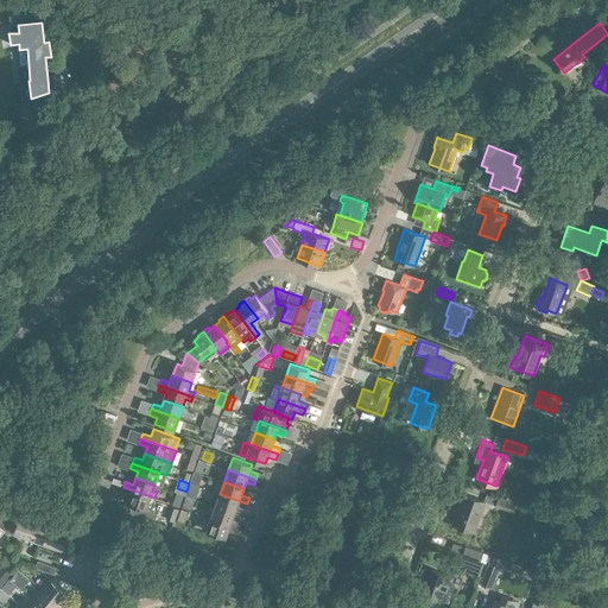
[(124,487),(121,493),(130,495),(127,502),(133,505),(131,513),(154,521),(157,514),(152,512),(152,511),(152,510),(146,508),(149,502),(152,504),(154,498),(124,487)]
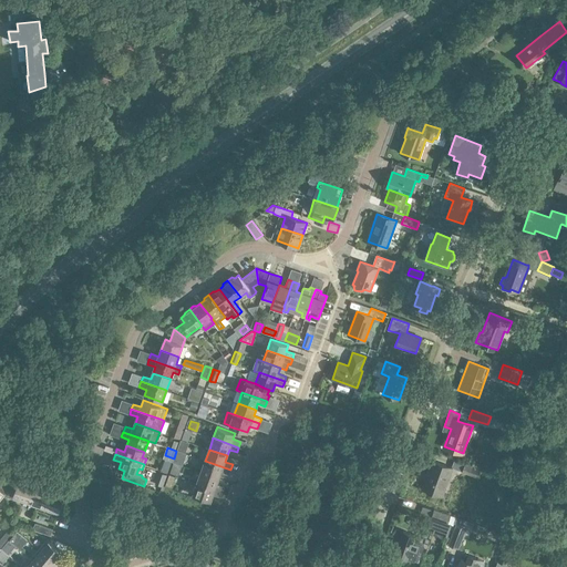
[(165,459),(161,471),(164,472),(168,473),(172,461),(165,459)]
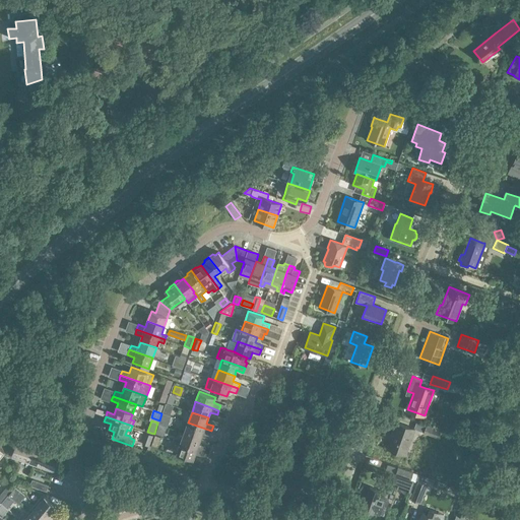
[(188,423),(184,433),(200,439),(202,433),(209,436),(211,431),(188,423)]
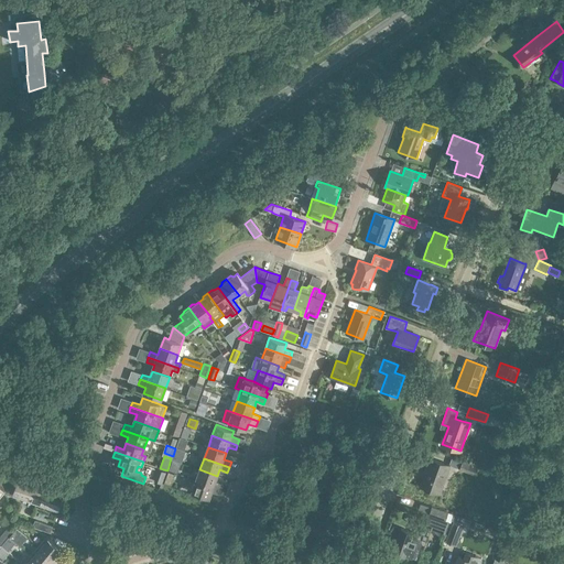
[(424,477),(421,486),(422,487),(440,494),(449,466),(449,465),(431,458),(430,458),(425,470),(423,469),(421,476),(424,477)]
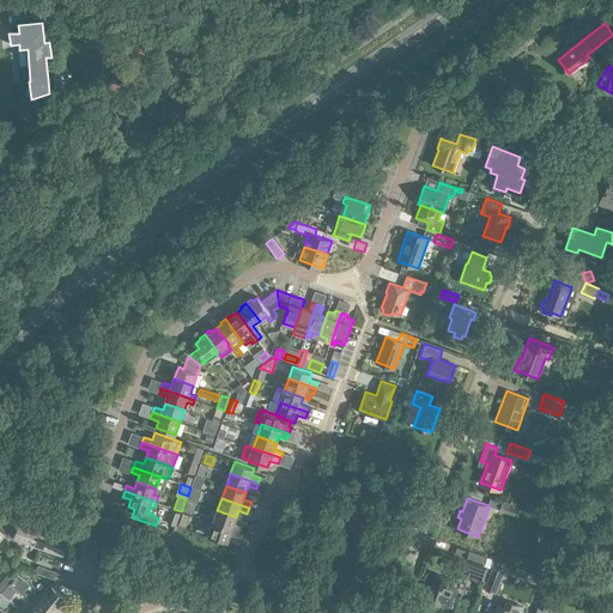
[(503,501),(499,510),(514,516),(517,507),(503,501)]
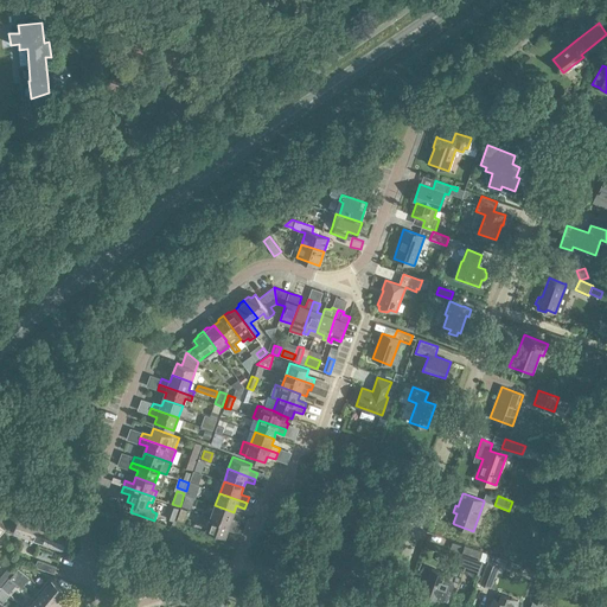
[(184,499),(181,508),(190,509),(192,502),(184,499)]
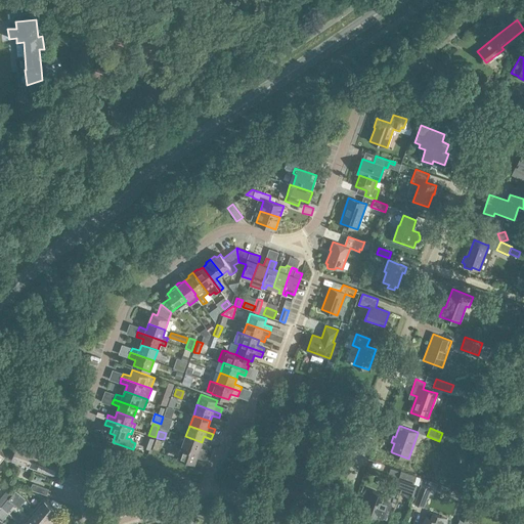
[(148,435),(144,446),(150,448),(155,438),(148,435)]
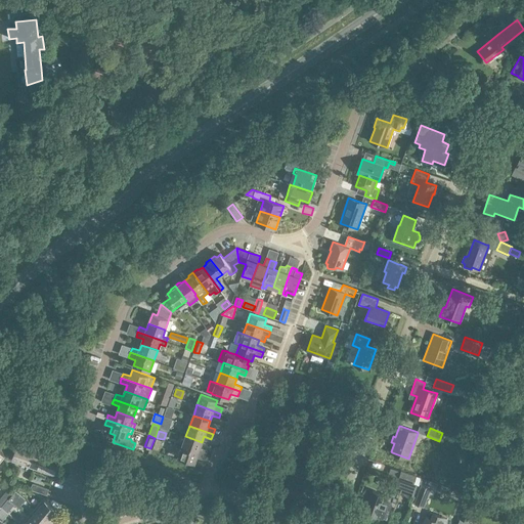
[(185,436),(182,446),(206,454),(207,450),(201,447),(202,442),(185,436)]
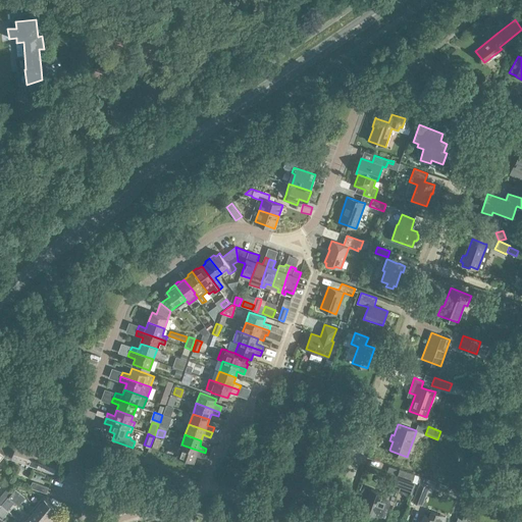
[(162,438),(156,436),(152,447),(158,449),(162,438)]
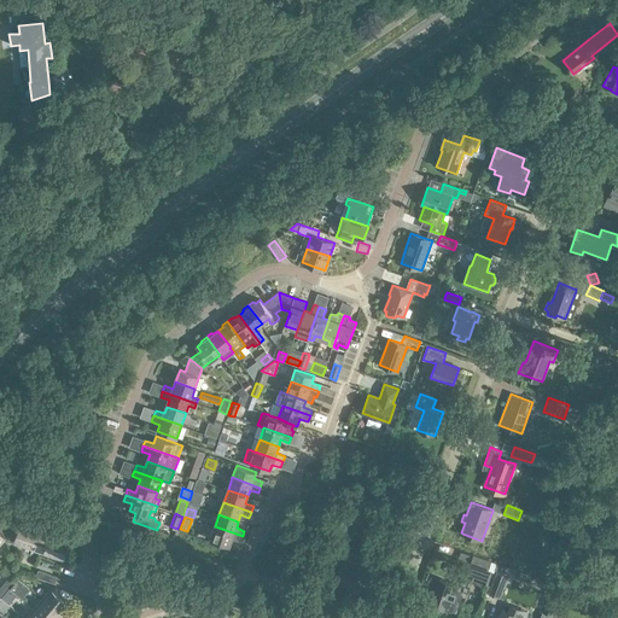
[(36,519),(25,548),(39,552),(46,532),(39,530),(42,522),(36,519)]
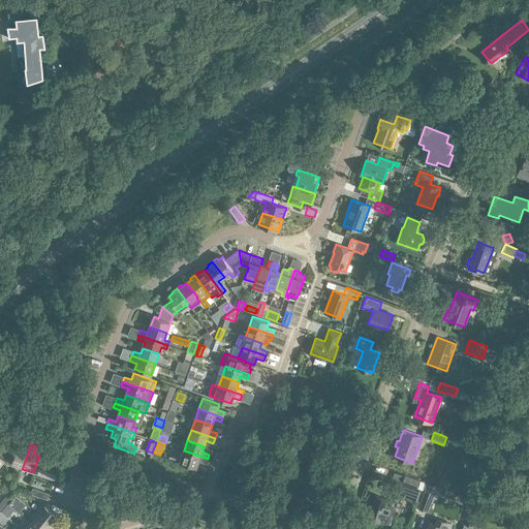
[(39,456),(33,472),(43,476),(52,453),(47,450),(44,458),(39,456)]
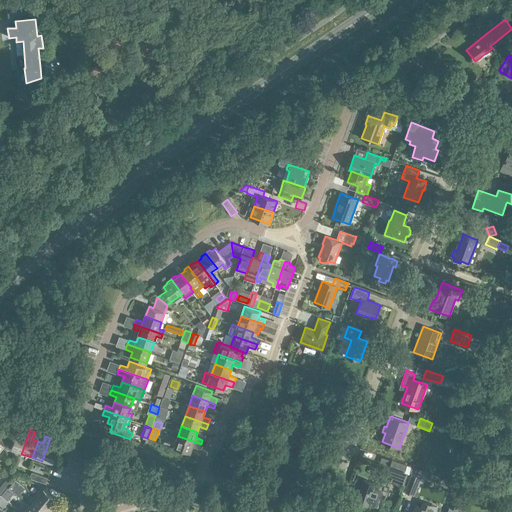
[(201,444),(178,436),(174,447),(190,452),(192,447),(199,449),(201,444)]
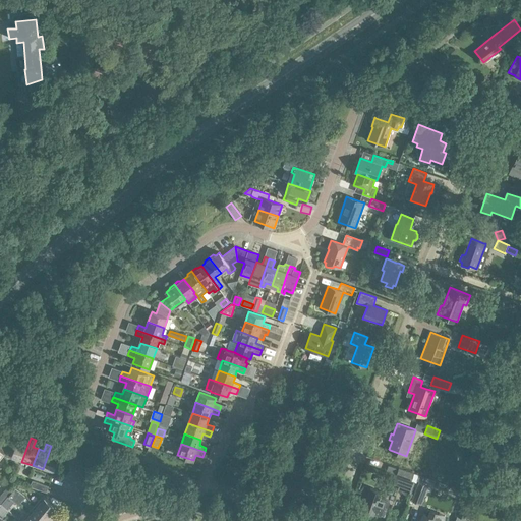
[(51,446),(43,469),(54,473),(59,456),(54,454),(56,447),(51,446)]
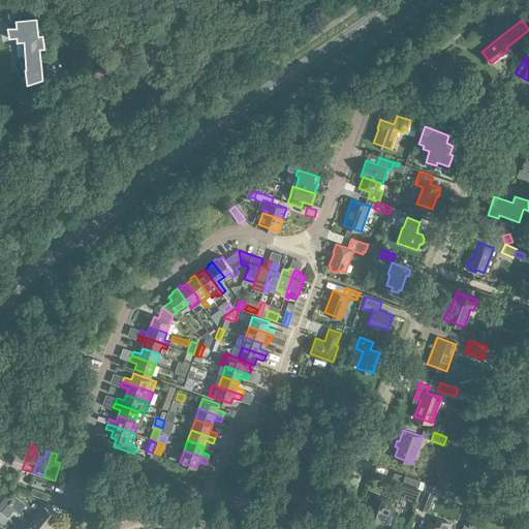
[(241,479),(243,474),(230,470),(228,475),(241,479)]
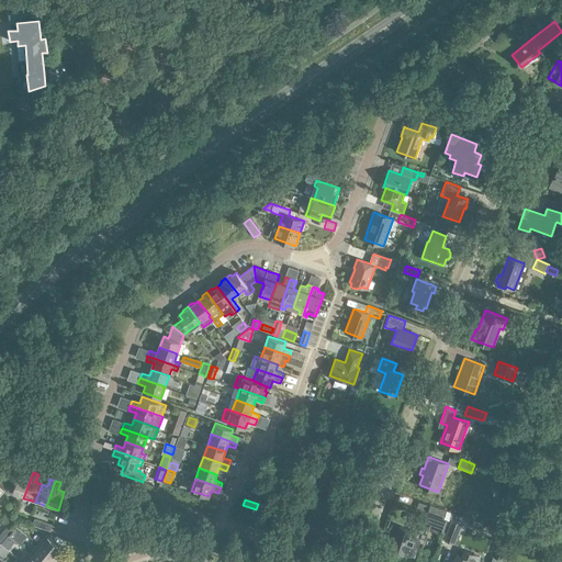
[(430,504),(427,514),(445,519),(448,520),(449,521),(452,513),(447,510),(430,504)]
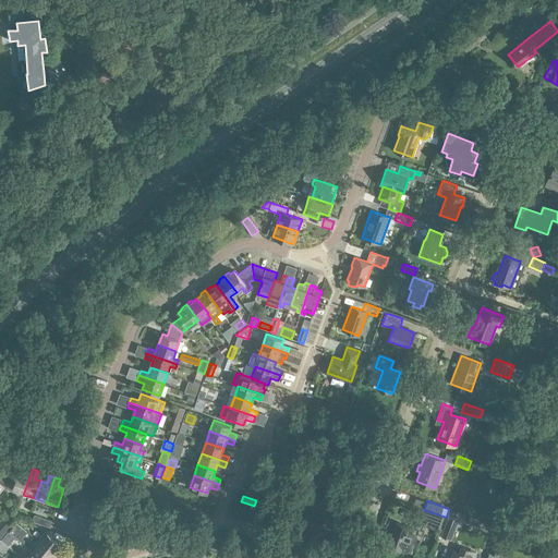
[(424,510),(421,518),(427,520),(426,525),(440,531),(445,517),(441,516),(424,510)]
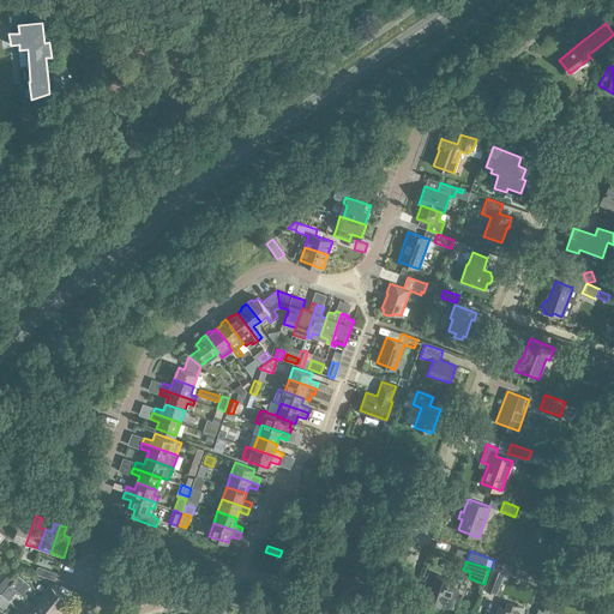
[(318,564),(314,575),(321,577),(325,566),(318,564)]
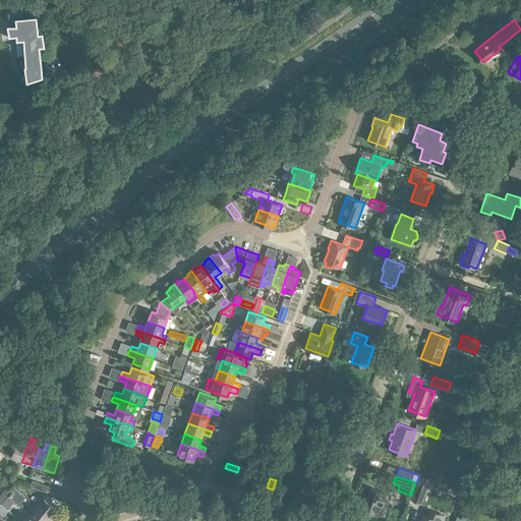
[(49,486),(33,480),(31,486),(47,493),(49,486)]
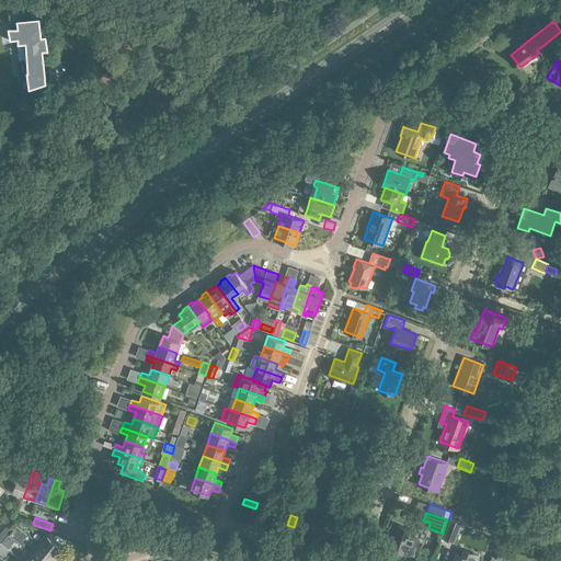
[(462,523),(451,518),(444,539),(454,544),(462,523)]
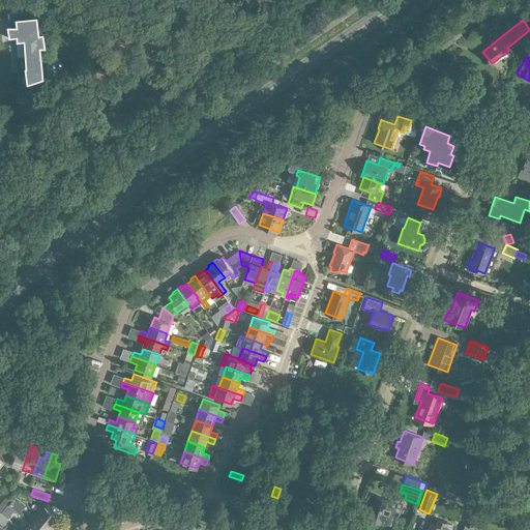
[(388,501),(378,497),(370,518),(386,524),(390,514),(394,517),(396,510),(386,506),(388,501)]
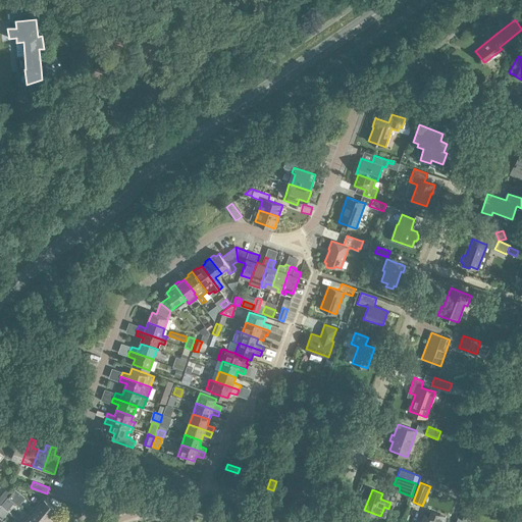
[(43,498),(36,506),(54,521),(58,518),(53,514),(57,509),(43,498)]
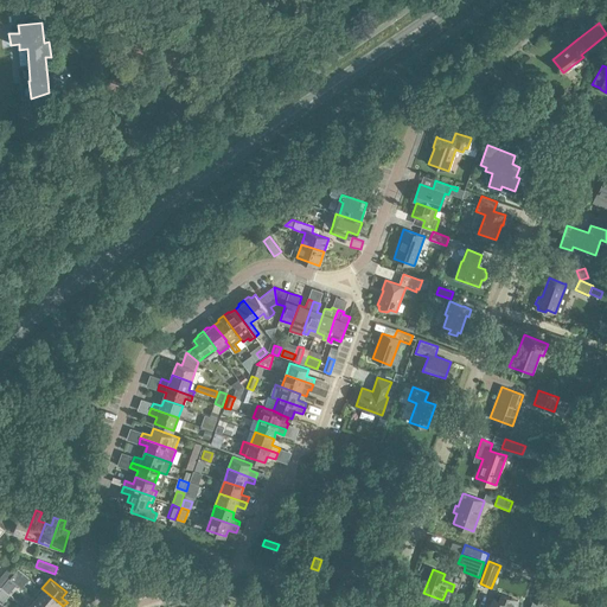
[(541,579),(537,588),(548,592),(551,582),(541,579)]
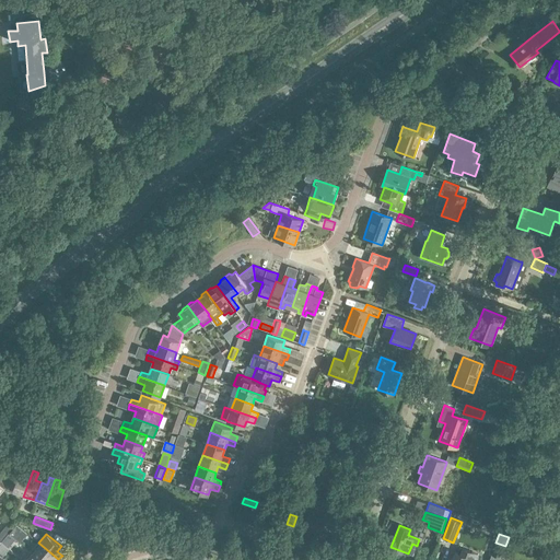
[(58,559),(38,543),(31,551),(41,559),(48,559),(49,559),(58,559)]
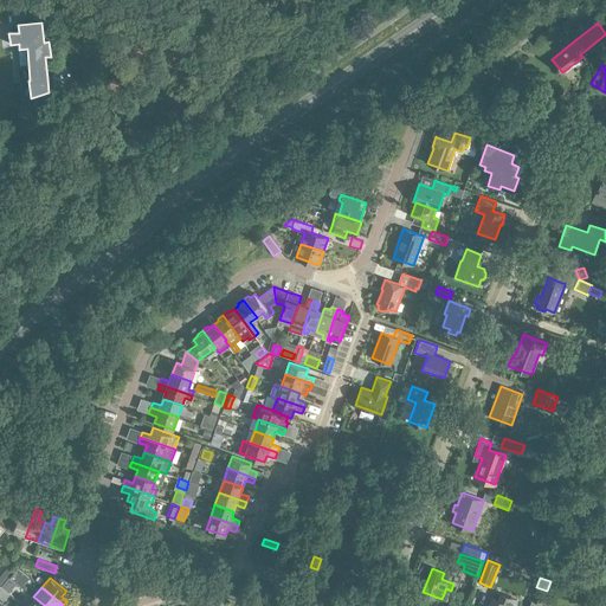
[(536,587),(533,599),(542,604),(547,591),(536,587)]
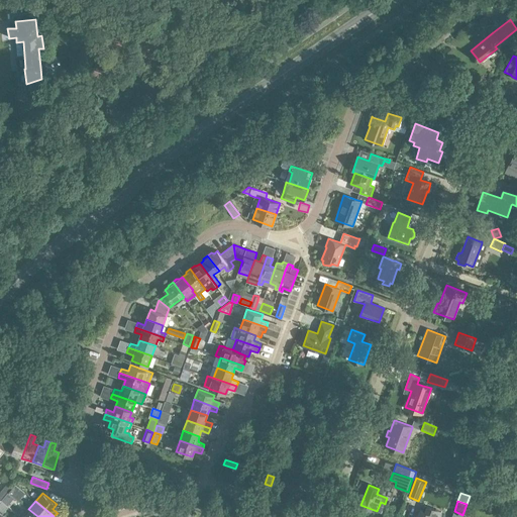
[(496,508),(502,513),(505,509),(499,504),(496,508)]
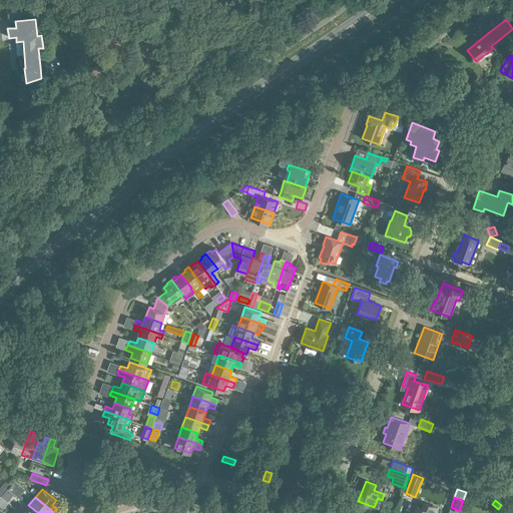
[(417,506),(414,512),(435,512),(438,508),(424,503),(422,508),(420,507),(417,506)]
